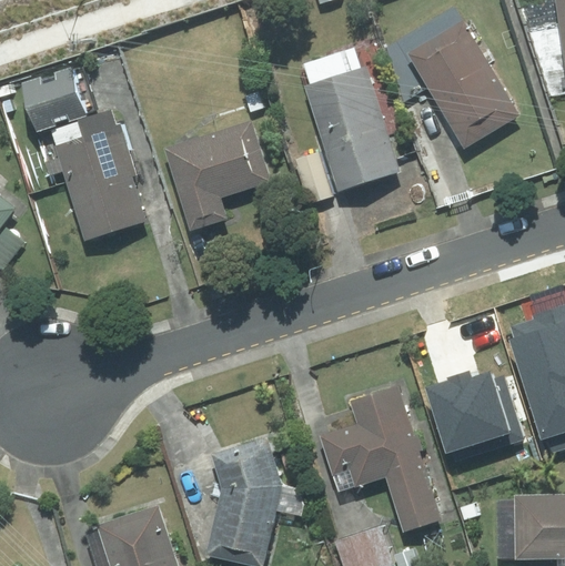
[(554,0),(564,98),(564,0),(554,0)]
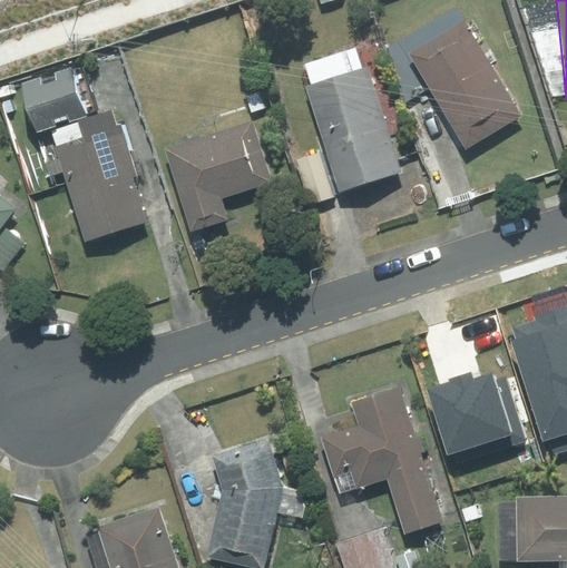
[(463,19),(406,55),(466,152),(524,116),(463,19)]
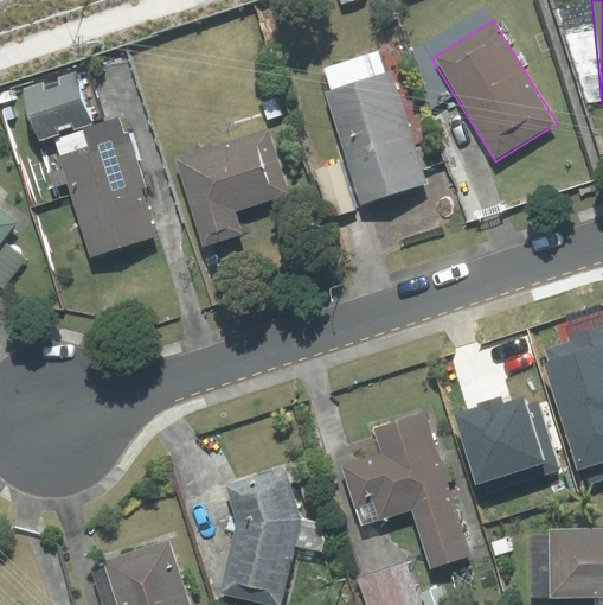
[(326,68),(333,89),(324,91),(345,157),(313,169),(328,215),(361,204),(425,183),(387,70),(382,50),(326,68)]
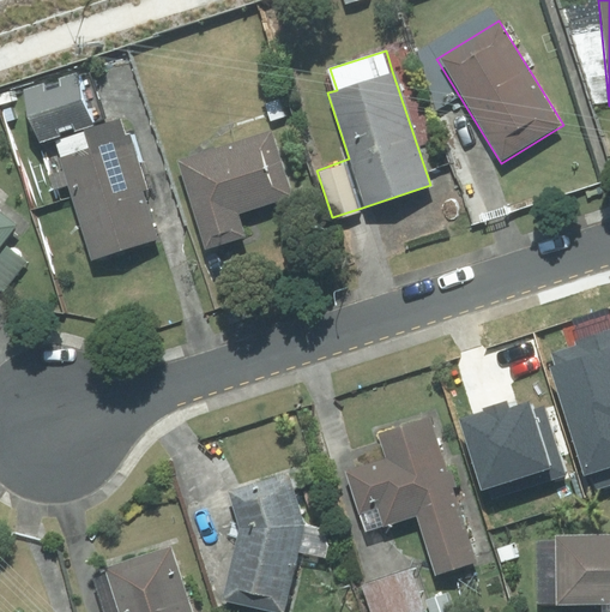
[(119,115),(92,124),(78,75),(22,91),(36,139),(53,135),(89,259),(155,240),(140,190),(150,187),(133,126),(122,130),(119,115)]
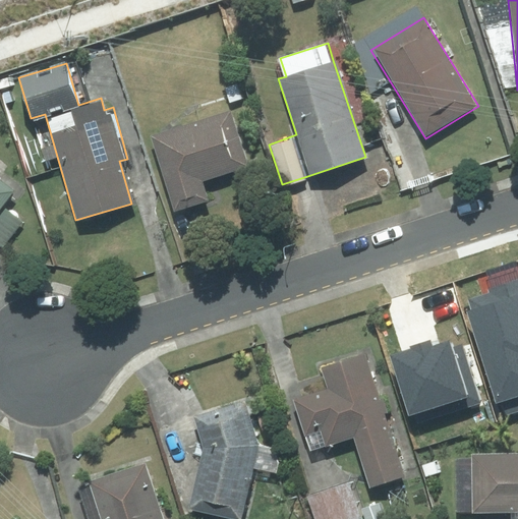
[(248,167),(229,107),(146,133),(171,211),(207,199),(202,182),(248,167)]
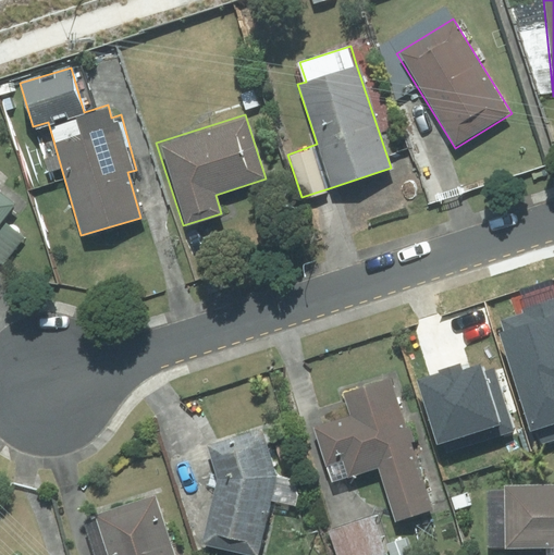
[(0,263),(26,231),(3,213),(12,201),(0,192),(0,263)]
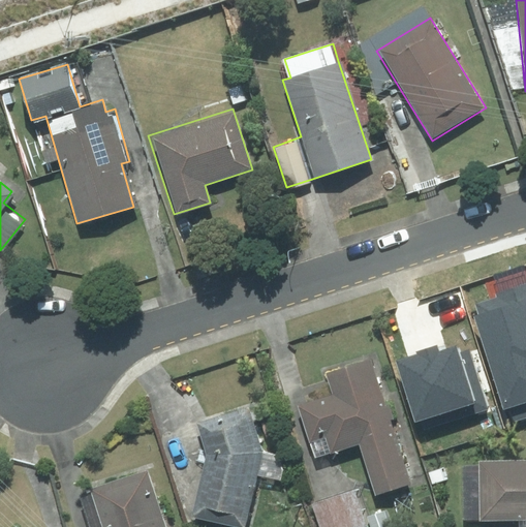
[(525,290),(476,304),(502,405),(525,399),(525,290)]
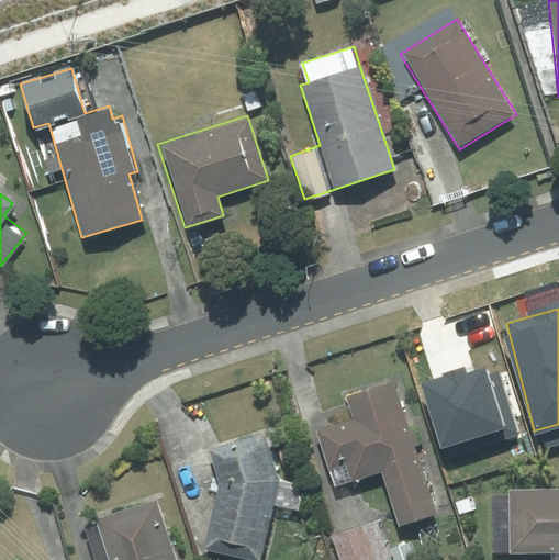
[(493,364),(425,384),(444,446),(500,428),(509,439),(515,434),(493,364)]
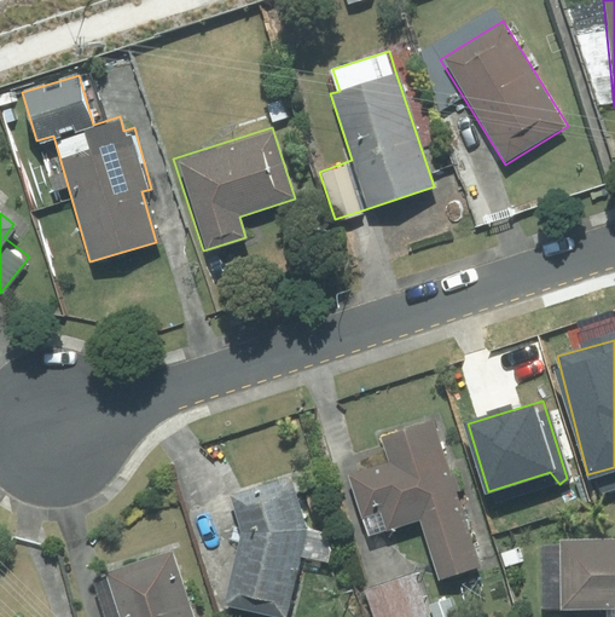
[(387,428),(396,454),(343,472),(357,514),(375,508),(383,535),(418,523),(435,571),(479,558),(430,414),(387,428)]
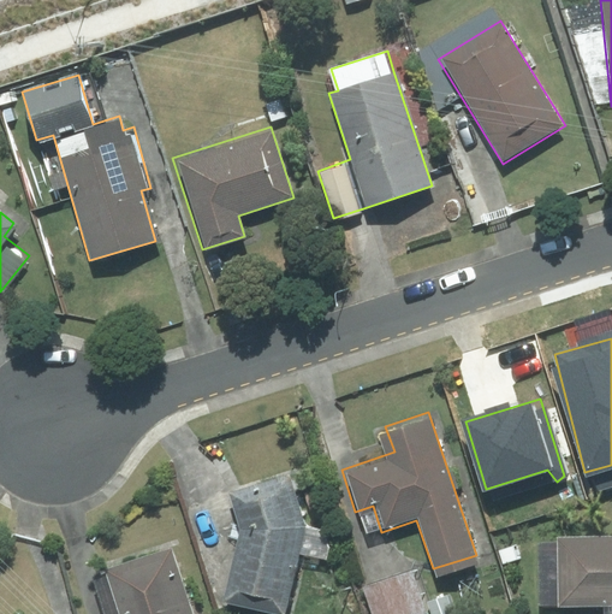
[(237,526),(218,602),(266,613),(284,613),(307,529),(287,471),(226,491),(237,526)]
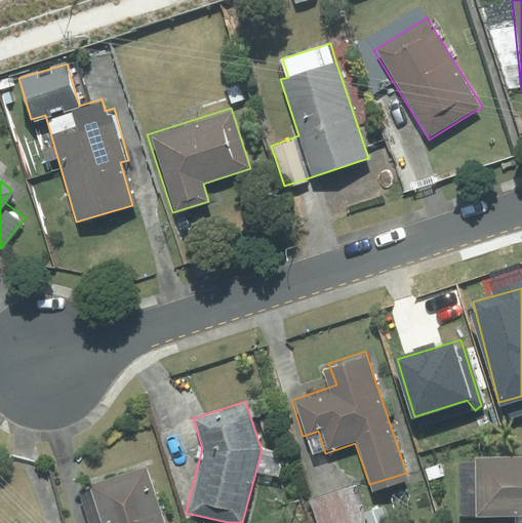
[(521,454),(474,452),(471,512),(521,514),(521,454)]
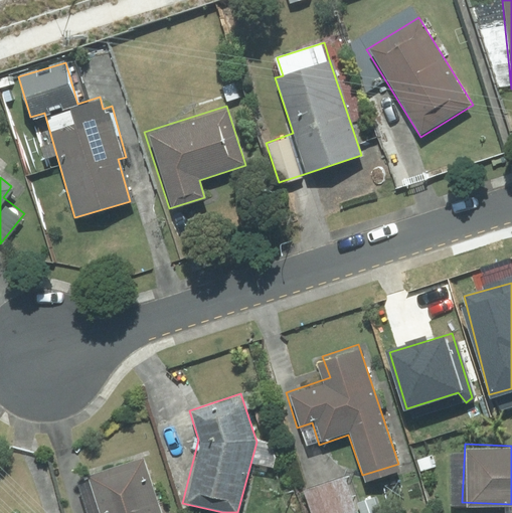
[(162,512),(146,455),(89,471),(100,512),(162,512)]
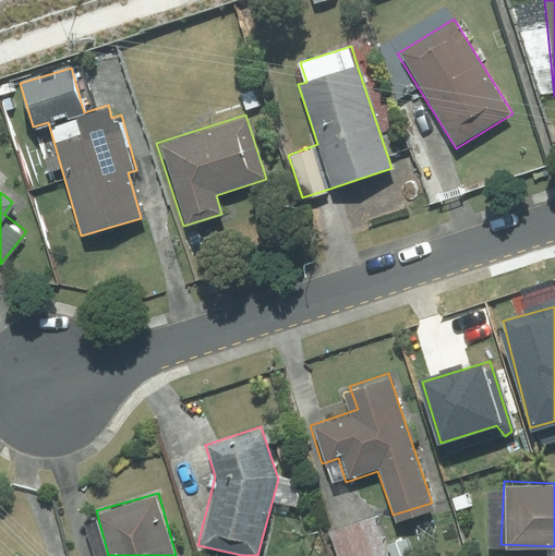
[(393,555),(374,503),(328,520),(341,555),(393,555)]
